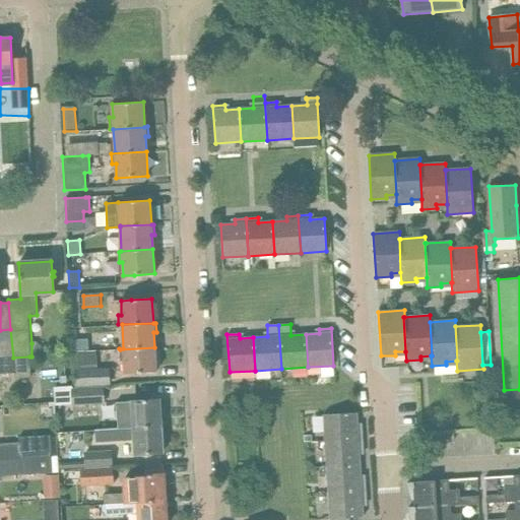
[(87,339),(75,340),(76,350),(88,349),(87,339)]
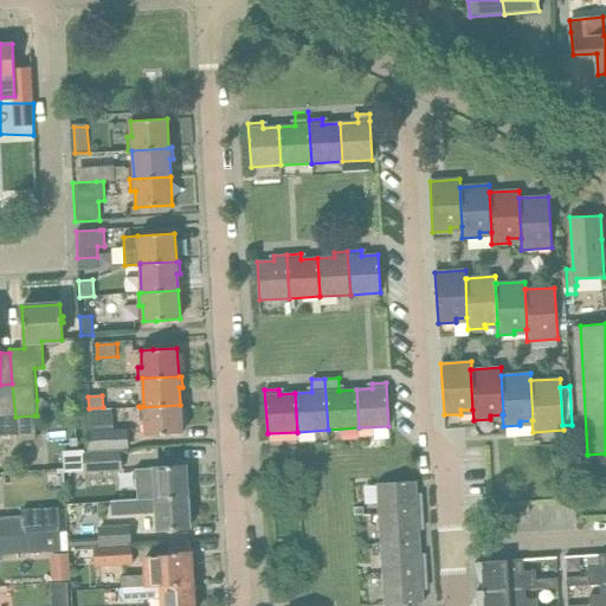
[(43,399),(37,400),(37,416),(49,414),(47,405),(43,399)]
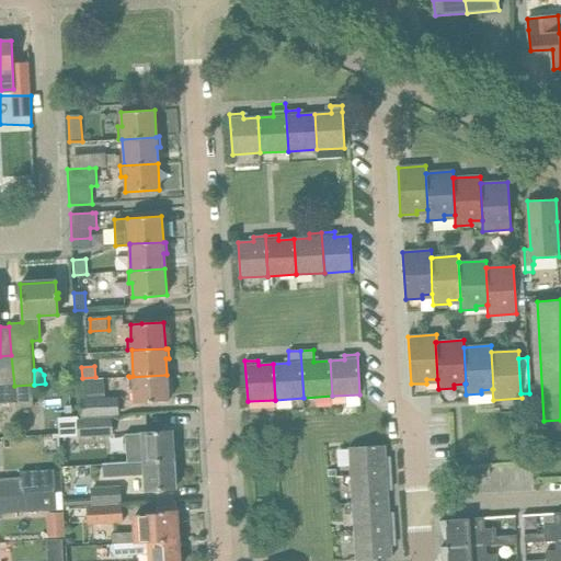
[(169,401),(167,375),(129,377),(129,389),(133,389),(134,403),(147,402),(169,401)]
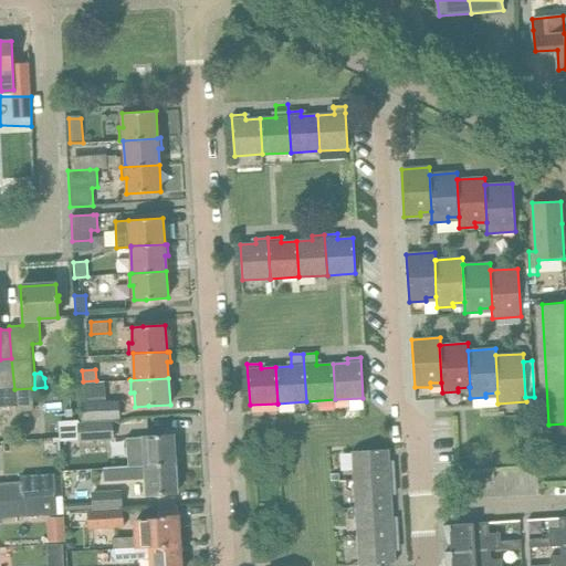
[(106,398),(105,380),(96,380),(83,381),(84,399),(106,398)]
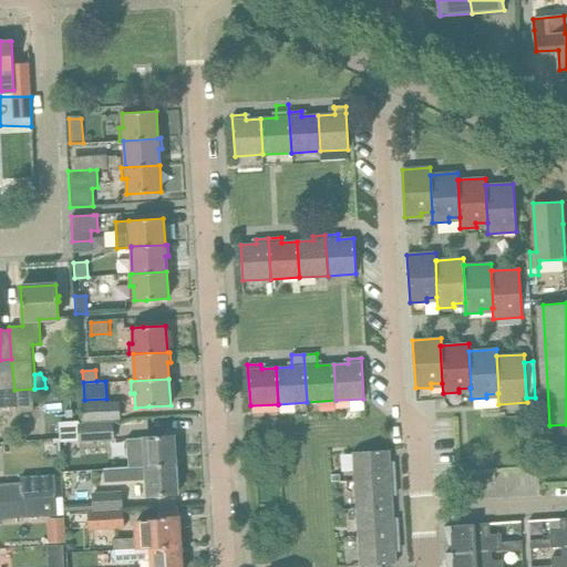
[(32,389),(14,390),(0,390),(0,406),(16,406),(17,412),(34,411),(32,389)]
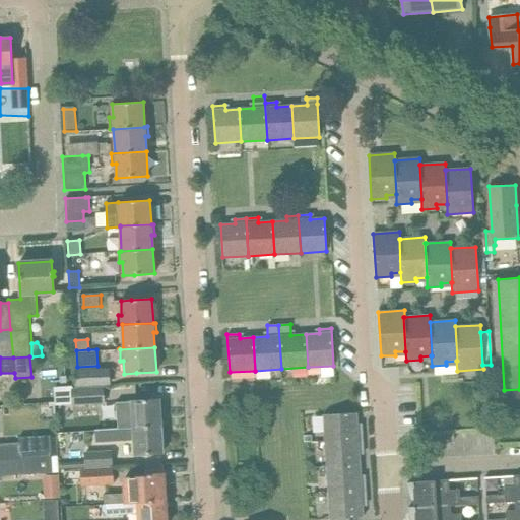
[(111,367),(76,369),(77,385),(112,383),(111,367)]
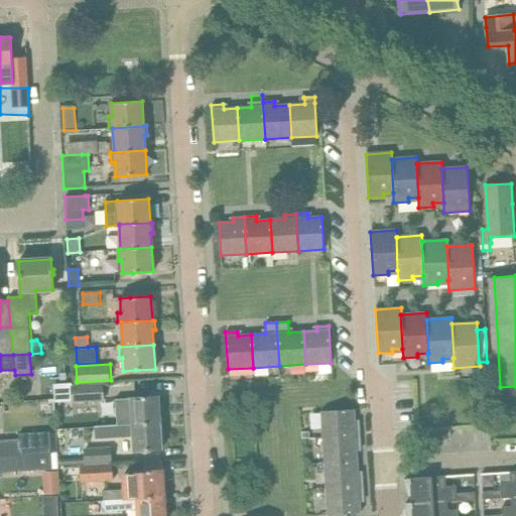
[(105,383),(73,385),(74,400),(106,398),(105,383)]
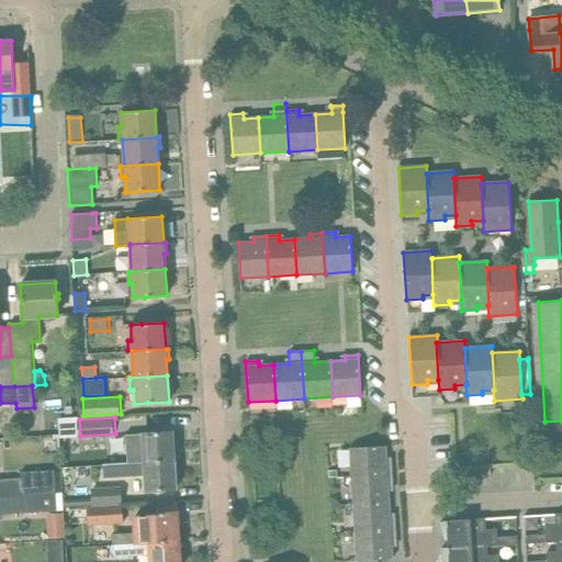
[(108,463),(173,460),(172,433),(150,434),(143,434),(144,451),(108,453),(108,463)]
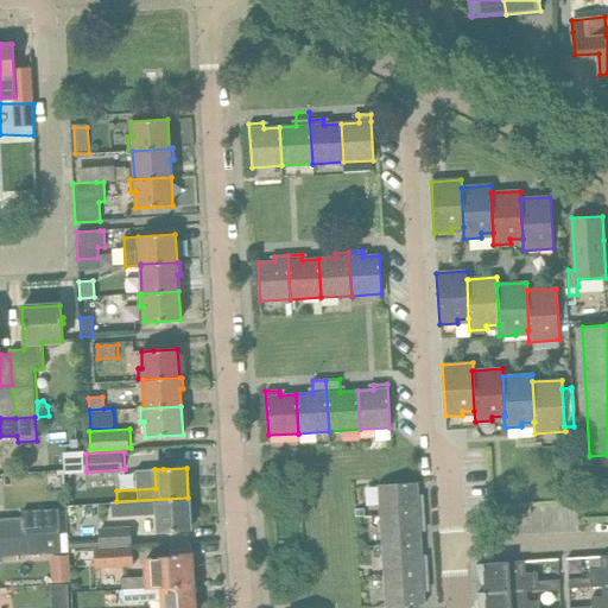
[(380,515),(424,513),(423,500),(418,500),(417,482),(379,485),(380,515)]
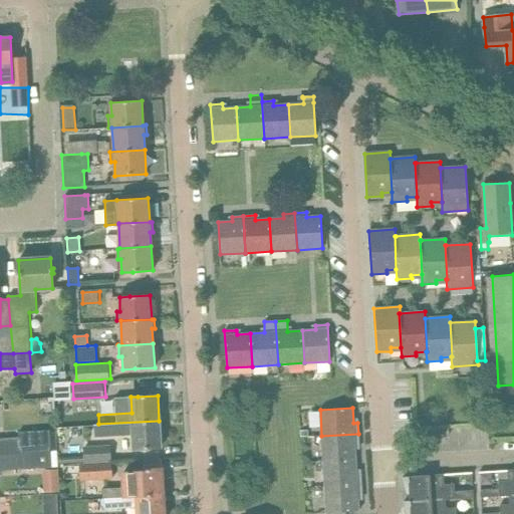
[(159,421),(98,424),(99,436),(133,434),(134,449),(141,449),(161,448),(159,421)]
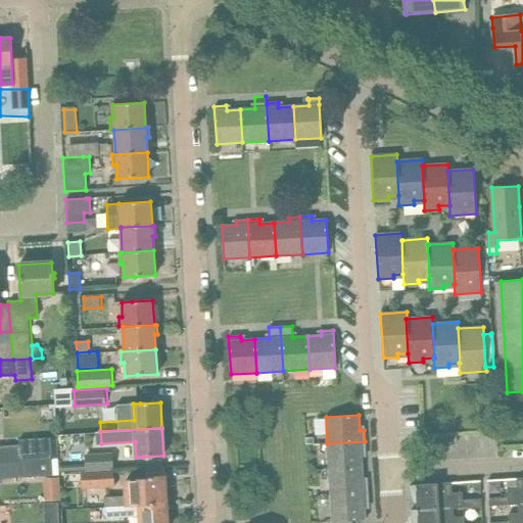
[(0,462),(53,459),(52,437),(20,439),(21,444),(0,445),(0,462)]
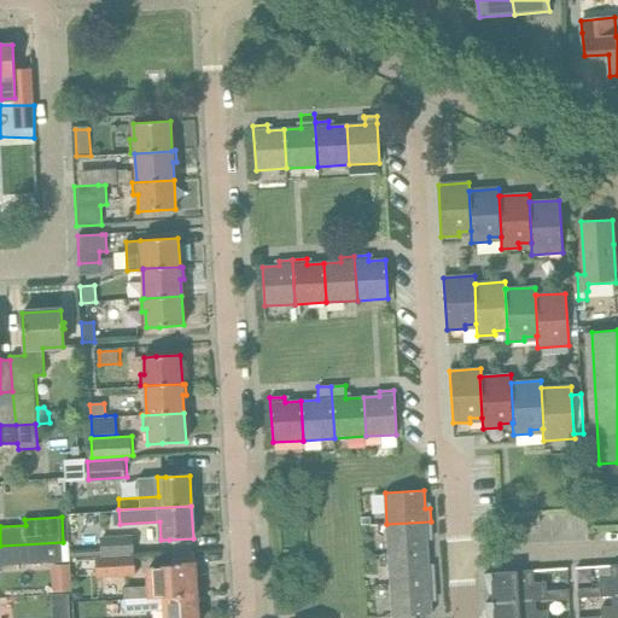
[(431,522),(386,524),(389,555),(427,553),(426,536),(432,536),(431,522)]
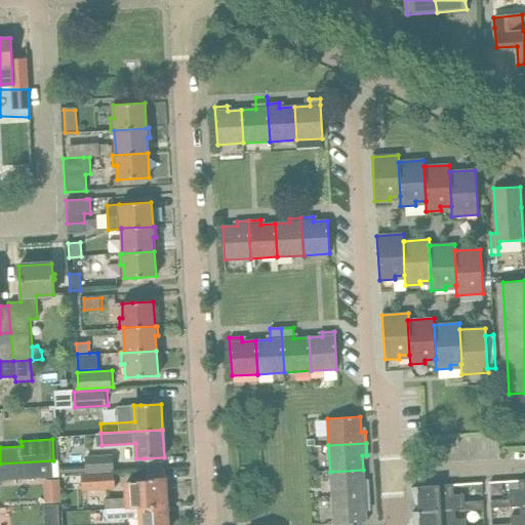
[(115,454),(87,455),(87,471),(116,470),(115,454)]
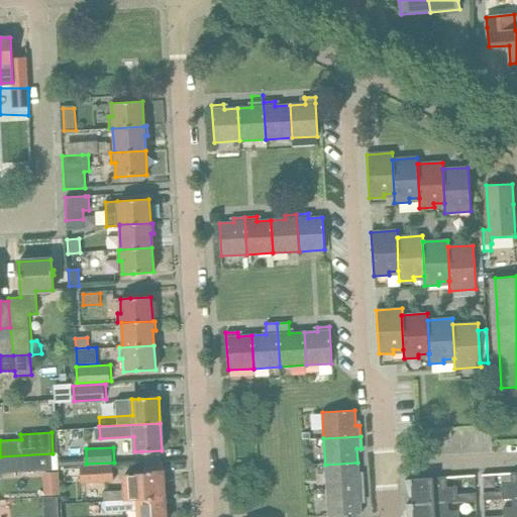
[(53,453),(0,456),(0,473),(54,470),(53,453)]
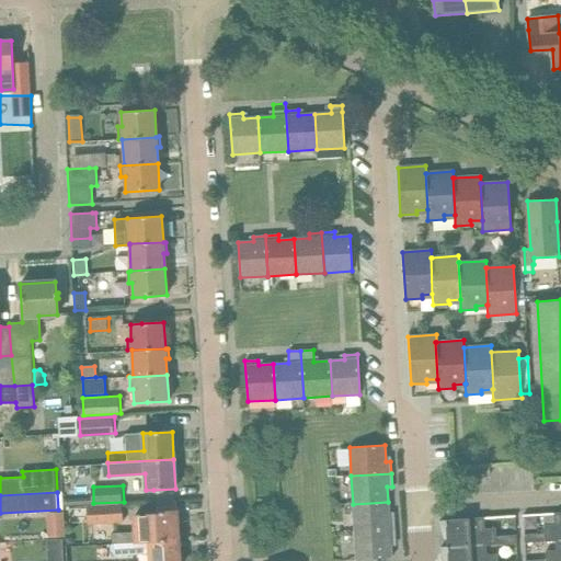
[(388,502),(353,504),(354,531),(395,529),(393,516),(389,517),(388,502)]
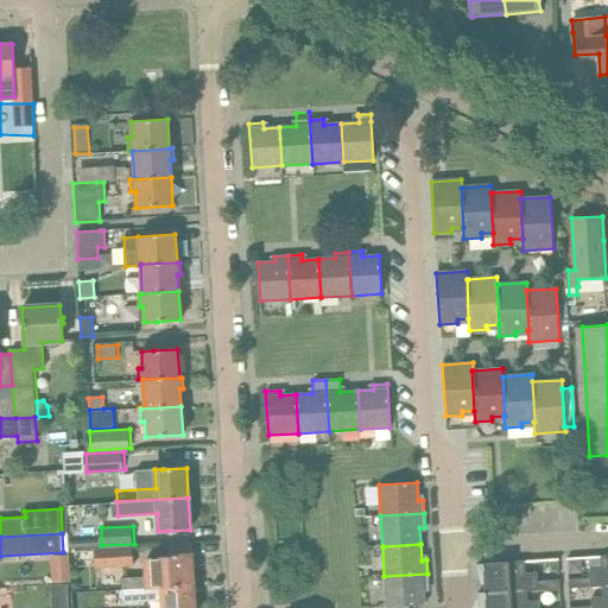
[(97,565),(135,564),(134,548),(96,549),(97,565)]
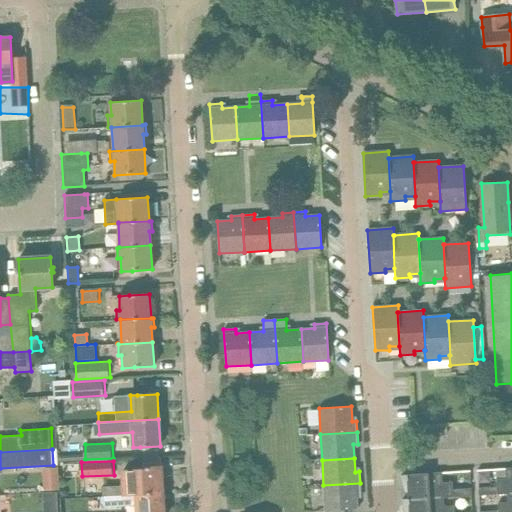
[(134,468),(135,485),(104,486),(105,496),(162,493),(161,467),(141,468),(134,468)]
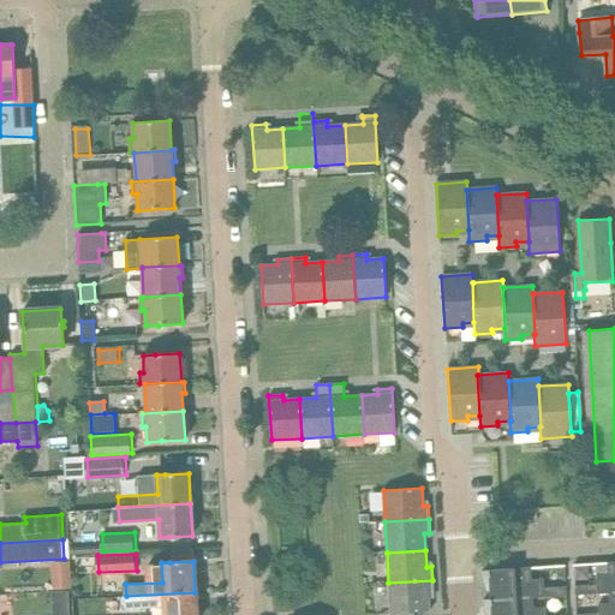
[(609,591),(614,591),(614,561),(607,562),(608,575),(596,575),(596,585),(575,586),(577,596),(609,593),(609,591)]
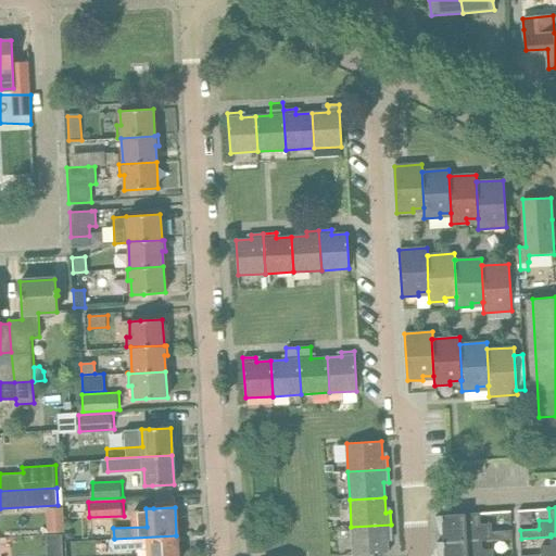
[(539,520),(550,520),(548,508),(547,508),(538,509),(539,520)]
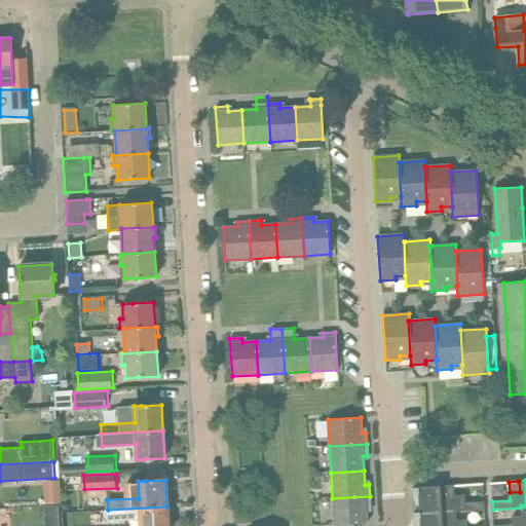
[(455,510),(455,512),(483,510),(483,501),(465,502),(464,495),(454,495),(454,485),(417,487),(417,488),(412,488),(416,504),(418,504),(419,513),(455,510)]
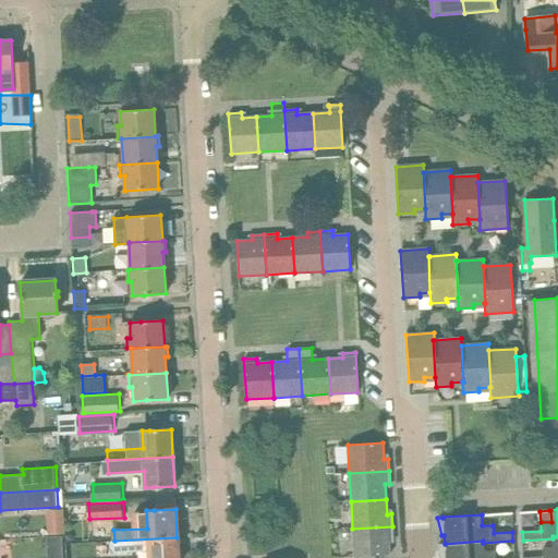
[(392,526),(352,529),(354,557),(389,555),(388,538),(393,538),(392,526)]
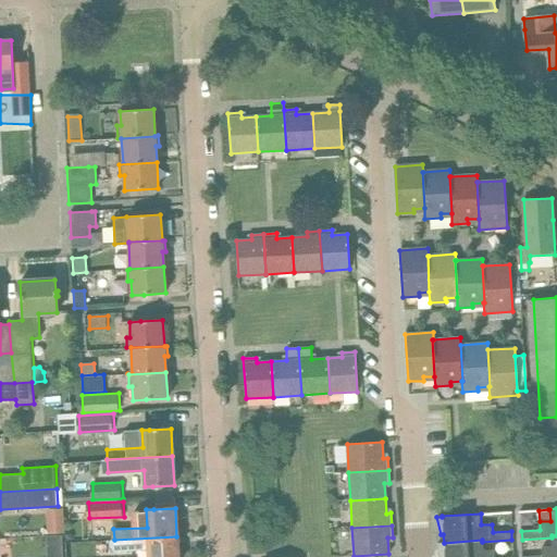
[(556,556),(556,535),(552,535),(552,537),(552,547),(541,547),(542,556),(523,556),(522,556),(556,556)]
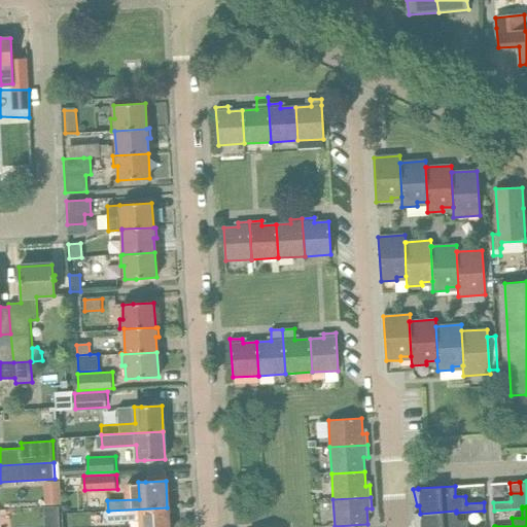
[(168,526),(167,507),(108,511),(108,521),(140,520),(140,526),(168,526)]
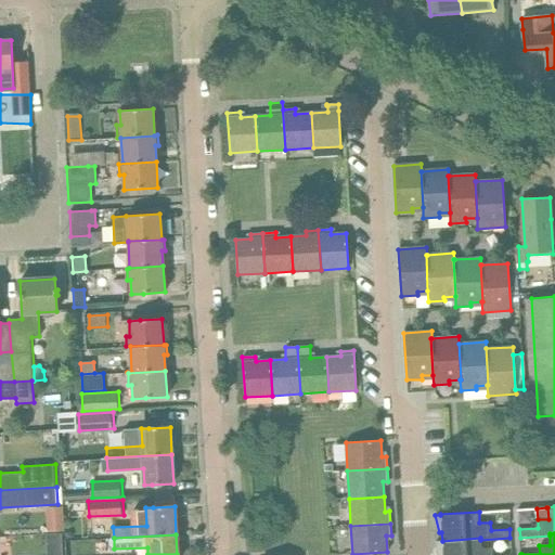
[(480,538),(442,541),(436,541),(439,554),(491,554),(492,549),(481,549),(480,540),(480,538)]
